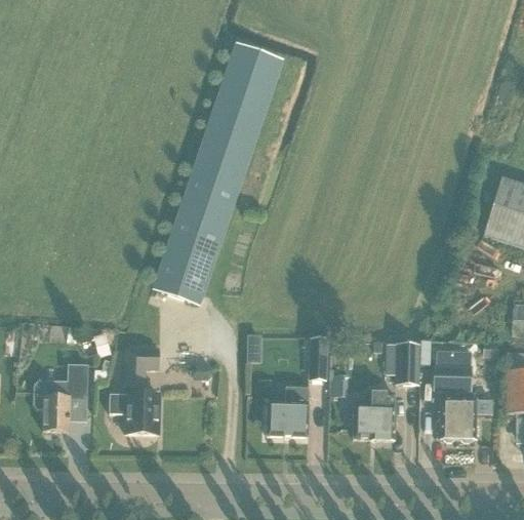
[(153,287),(199,304),(282,57),(236,42),(153,287)]
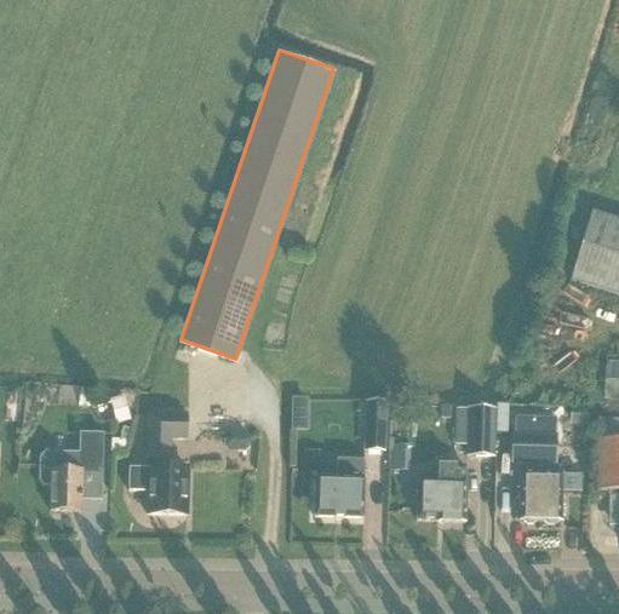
[(618,214),(592,207),(572,275),(618,290),(618,214)]
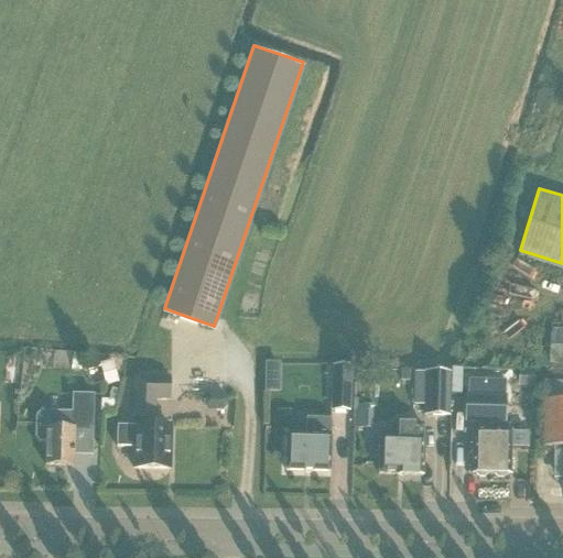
[(562,325),(551,325),(550,359),(562,359),(562,325)]
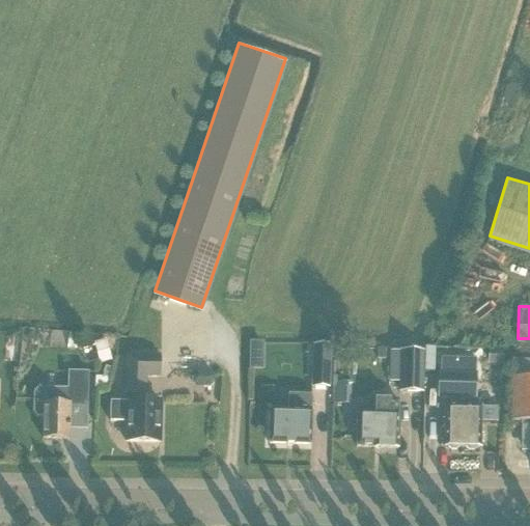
[(400,384),(422,384),(423,347),(401,347),(400,384)]
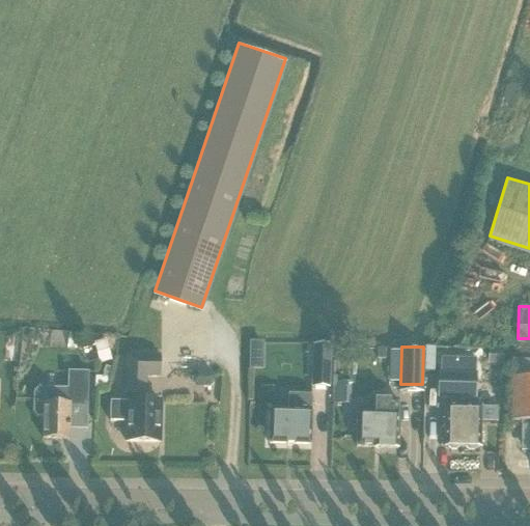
[(331,349),(313,348),(311,383),(330,384),(331,349)]
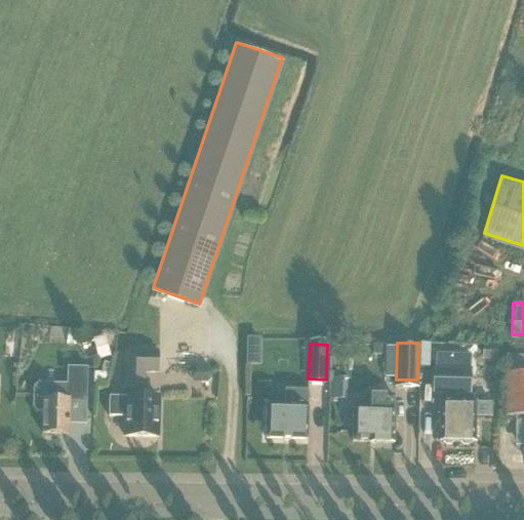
[(126,347),(125,383),(145,384),(146,367),(158,367),(159,348),(126,347)]
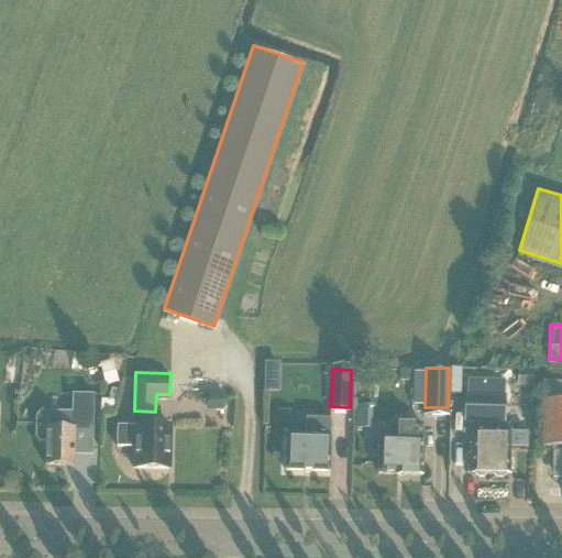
[(542,442),(553,442),(561,442),(561,378),(543,378),(542,442)]
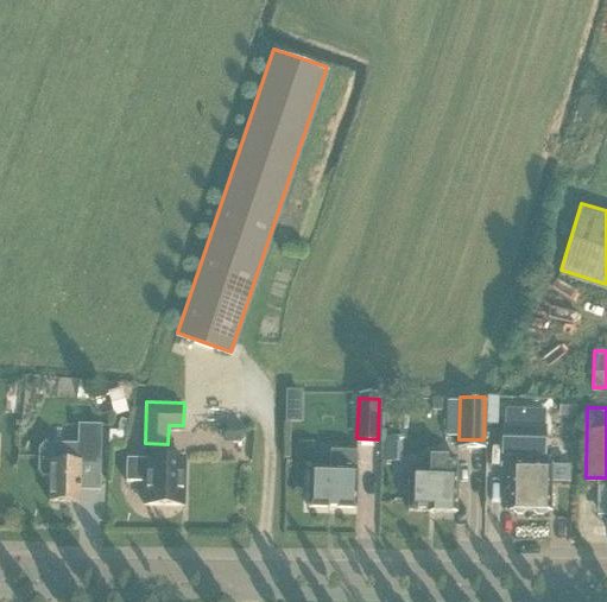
[(77,420),(77,442),(44,441),(40,444),(39,467),(44,470),(50,471),(49,496),(80,498),(81,460),(101,461),(102,422),(77,420)]
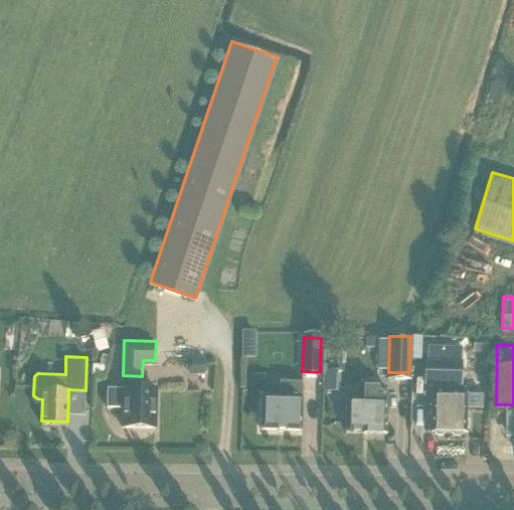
[(462,357),(426,356),(425,381),(438,381),(438,389),(432,389),(432,429),(435,429),(438,432),(443,432),(446,429),(452,429),(455,432),(460,433),(463,430),(467,430),(467,390),(461,390),(462,357)]
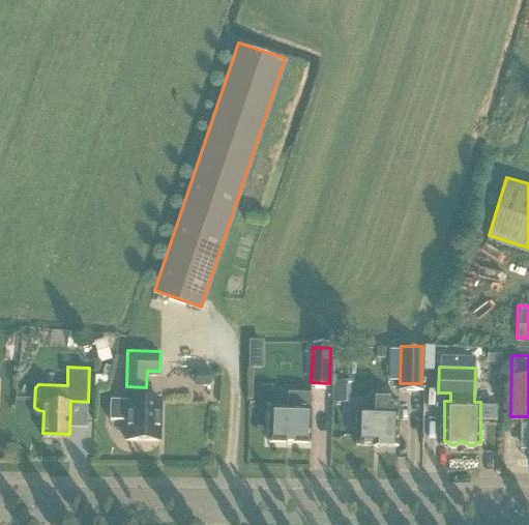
[(270,406),(269,438),(311,440),(312,407),(311,407),(312,389),(294,388),(293,406),(270,406)]
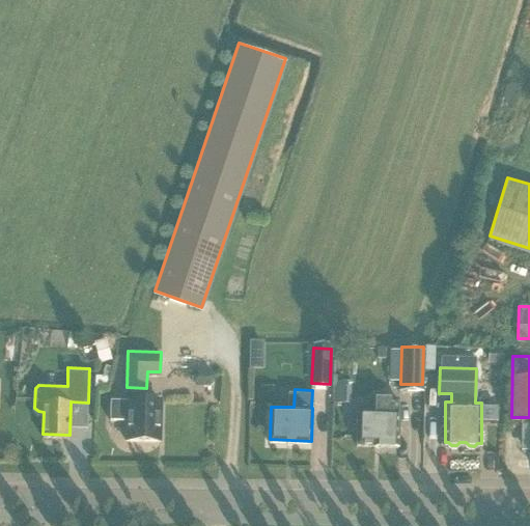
[(358,408),(357,442),(373,443),(398,444),(399,410),(398,410),(399,394),(369,393),(369,400),(359,399),(359,409),(358,408)]
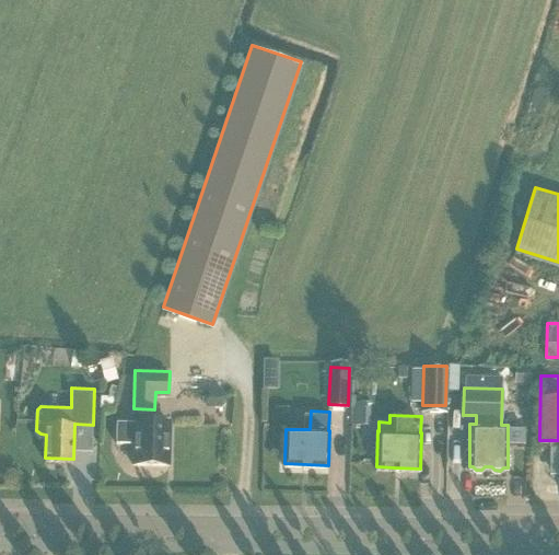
[(135,419),(117,419),(116,440),(135,440),(134,462),(169,462),(170,419),(135,419)]
